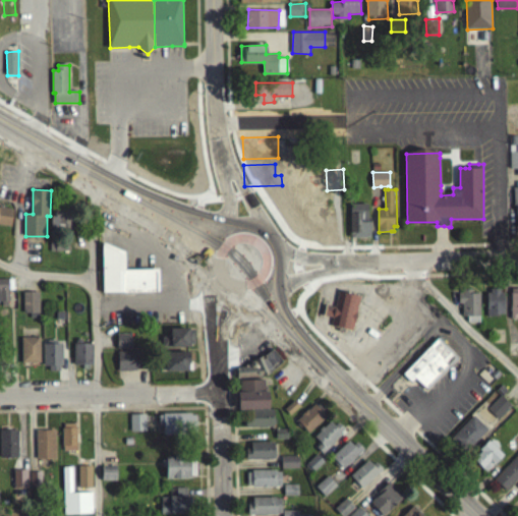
[(351,204),(368,204),(369,217),(372,217),(372,220),(372,238),(355,238),(352,238),(351,213),(351,204)]
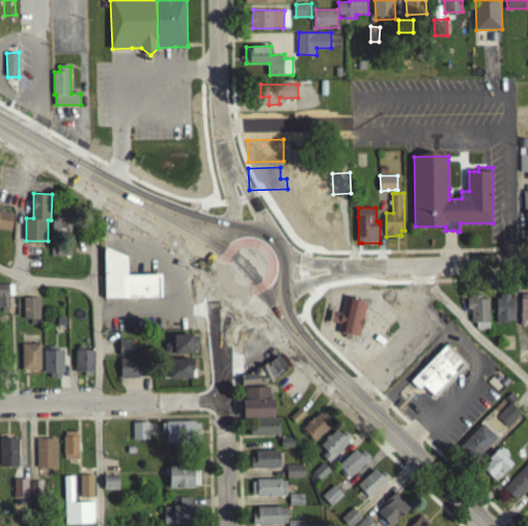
[(0,228),(12,230),(16,213),(0,210),(0,228)]
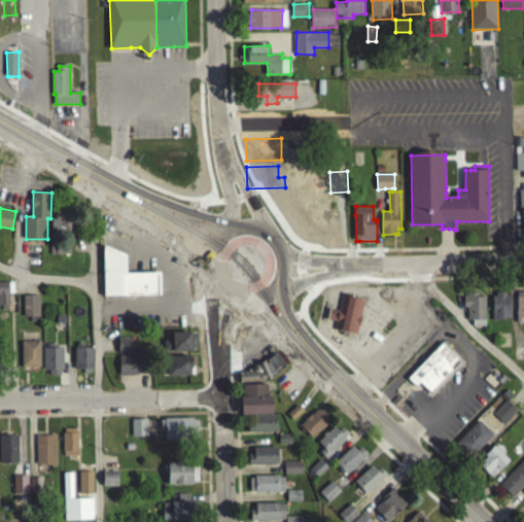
[(54,253),(73,254),(74,209),(55,209),(54,253)]
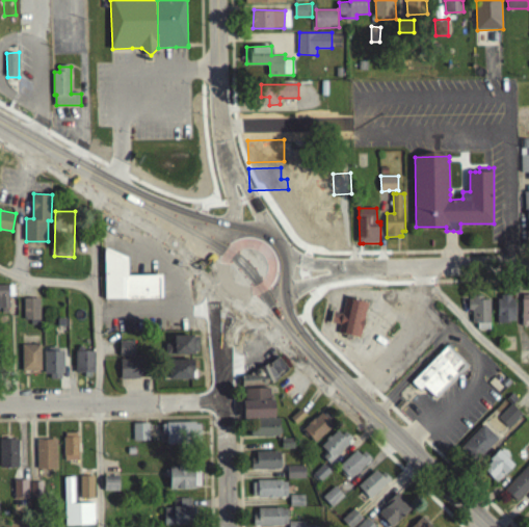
[(320,212),(301,213),(302,244),(321,243),(320,212)]
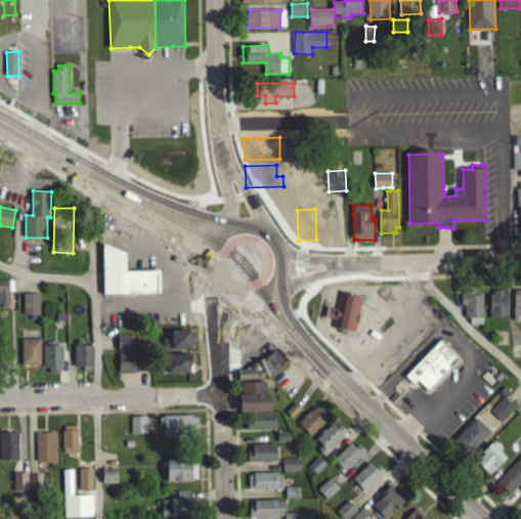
[(326,239),(347,238),(346,211),(324,212),(326,239)]
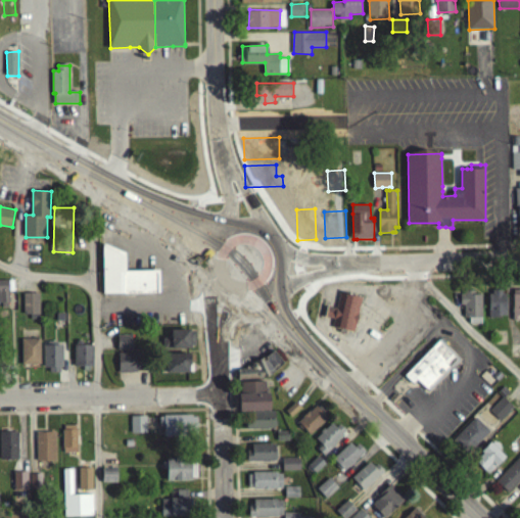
[(104,243),(128,251),(128,270),(160,269),(161,293),(104,293),(104,243)]
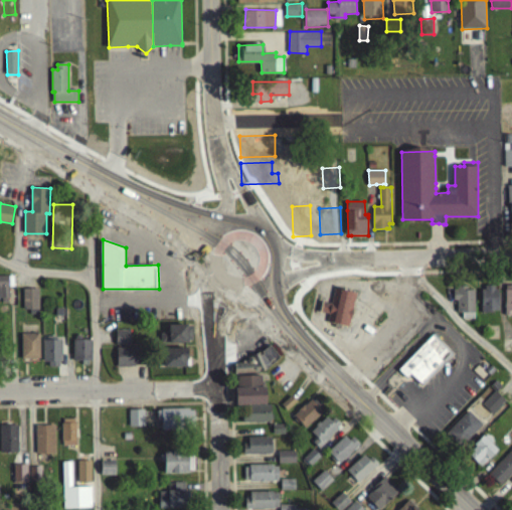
[(0,300),(10,300),(10,286),(15,286),(15,276),(0,275),(0,300)]
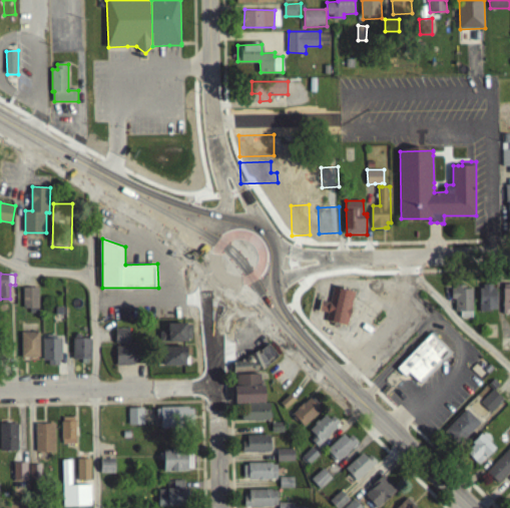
[(482,311),(498,310),(497,284),(481,284),(482,311)]
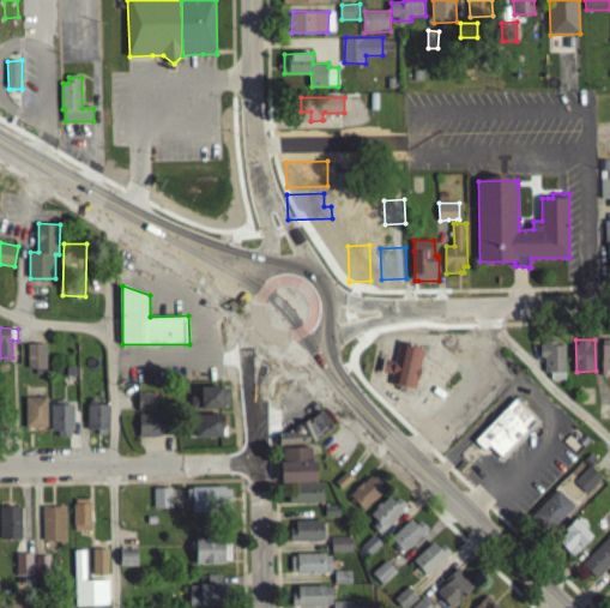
[(400,343),(426,348),(418,389),(409,387),(408,391),(399,390),(400,385),(392,384),(393,374),(382,372),(386,359),(397,361),(400,343)]
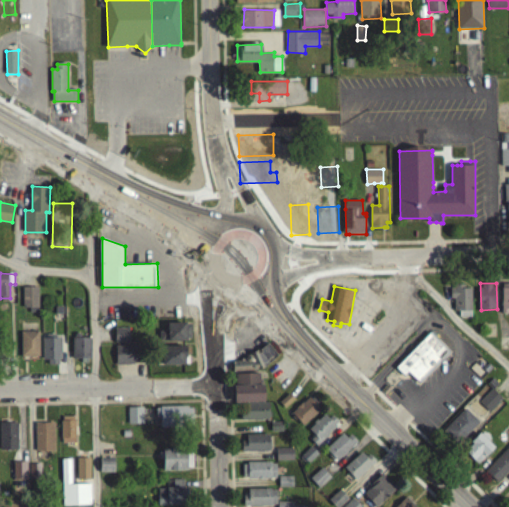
[(458,317),(473,317),(473,286),(452,286),(452,298),(458,297),(458,317)]
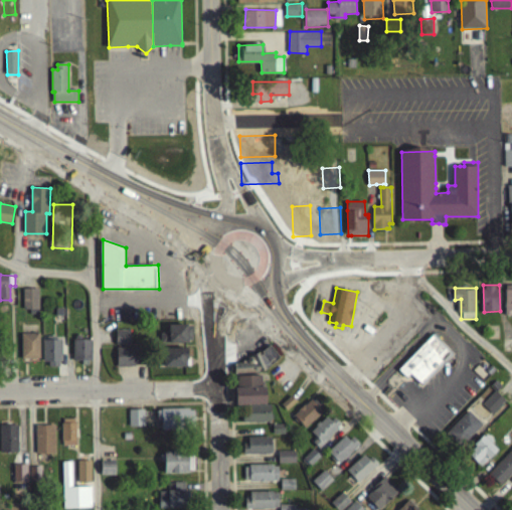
[(40,289),(24,289),(25,309),(41,309),(40,289)]
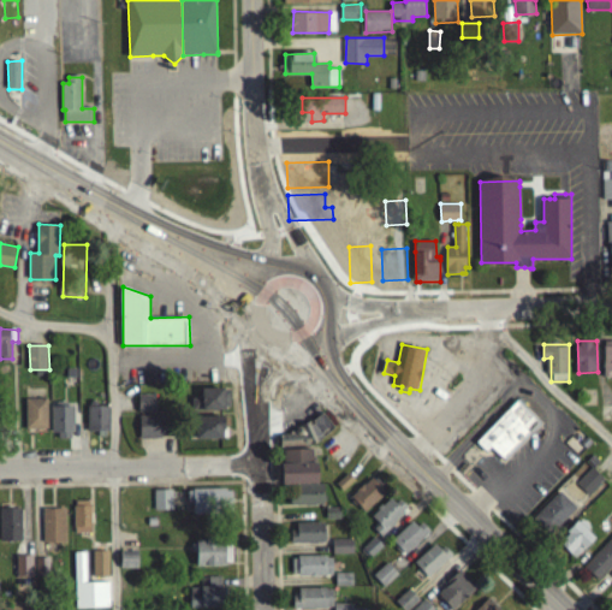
[(230,409),(229,388),(192,389),(194,410),(230,409)]
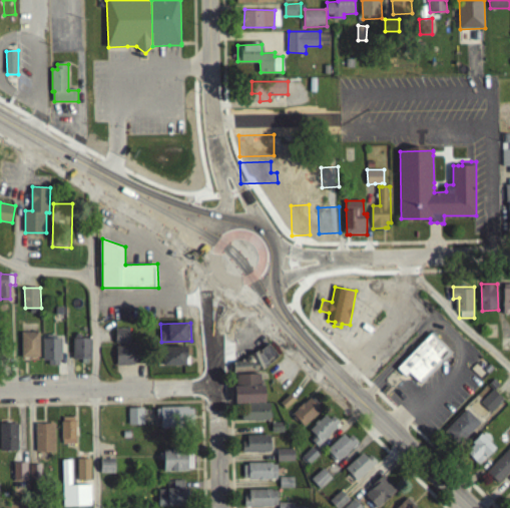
[(116,329),(117,343),(140,343),(139,328),(116,329)]
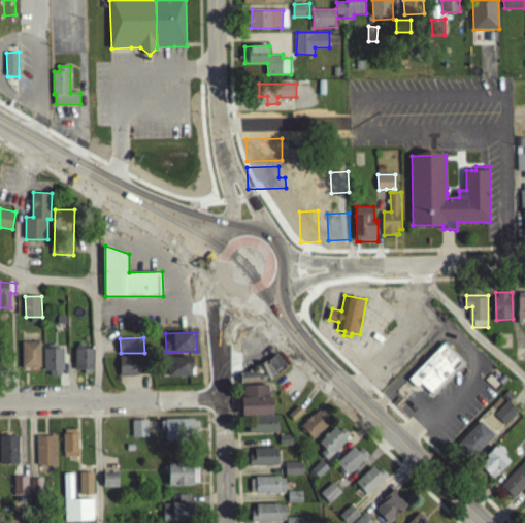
[(42,367),(42,341),(23,341),(24,367),(42,367)]
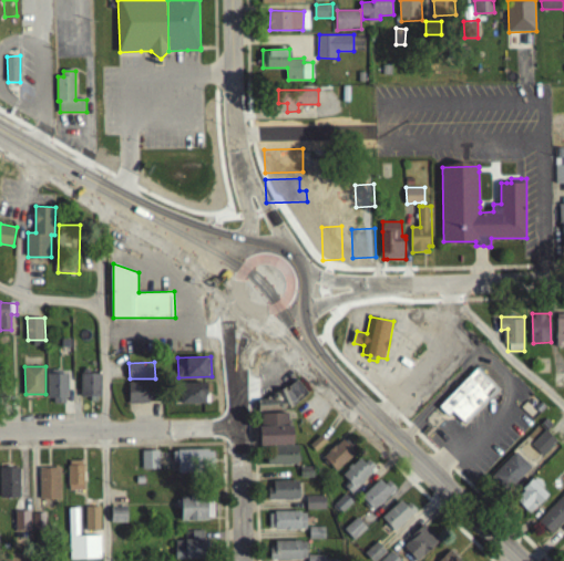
[(440,406),(449,415),(453,411),(465,423),(500,388),(478,367),(440,406)]
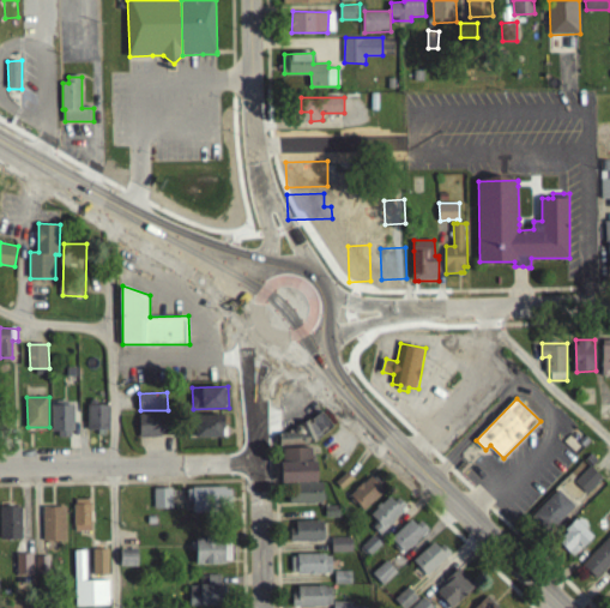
[(53,435),(74,434),(74,404),(53,404),(53,435)]
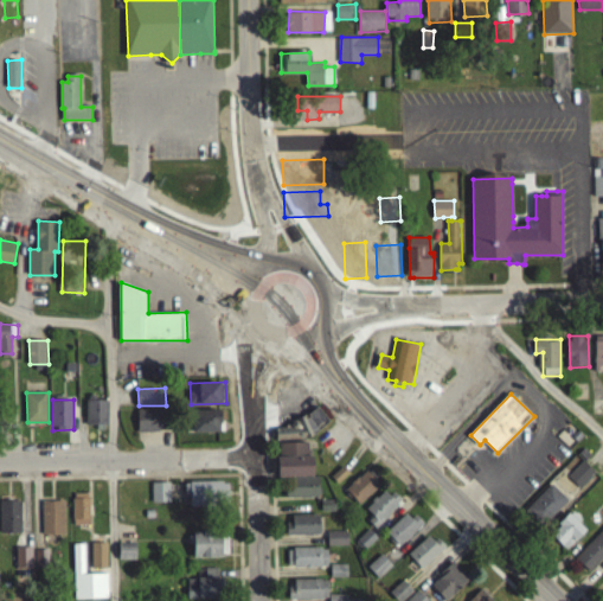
[(109,400),(88,400),(88,427),(110,427),(109,400)]
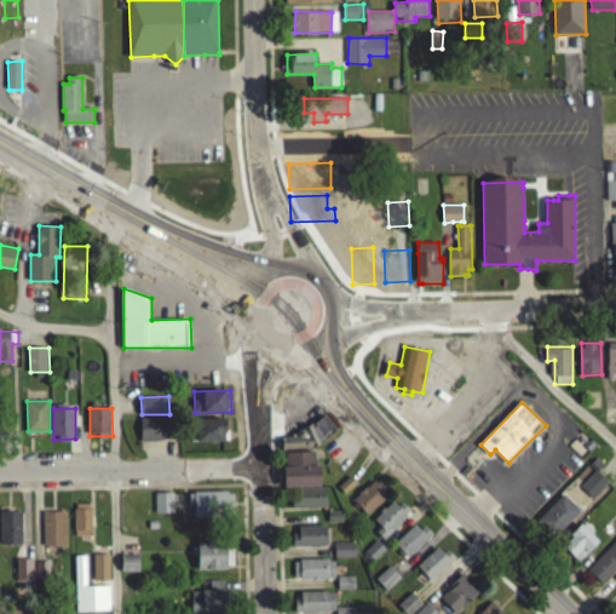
[(326,414),(339,430),(321,443),(315,447),(283,451),(283,439),(285,439),(285,436),(293,436),(293,434),(299,434),(299,432),(299,431),(300,430),(301,430),(303,429),(304,429),(304,428),(314,423),(314,424),(326,414)]
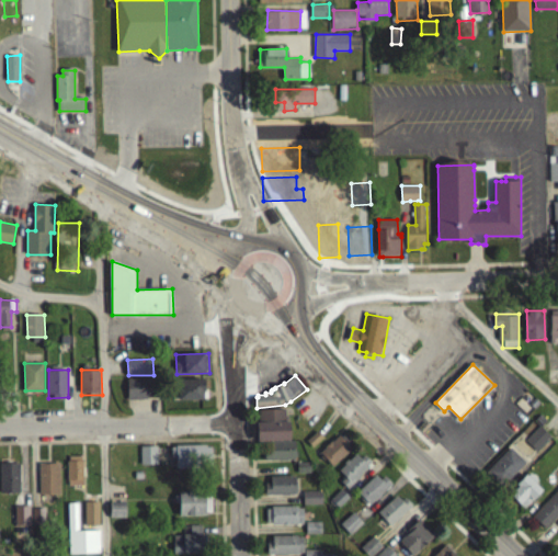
[(128,399),(156,399),(156,378),(128,378),(128,399)]
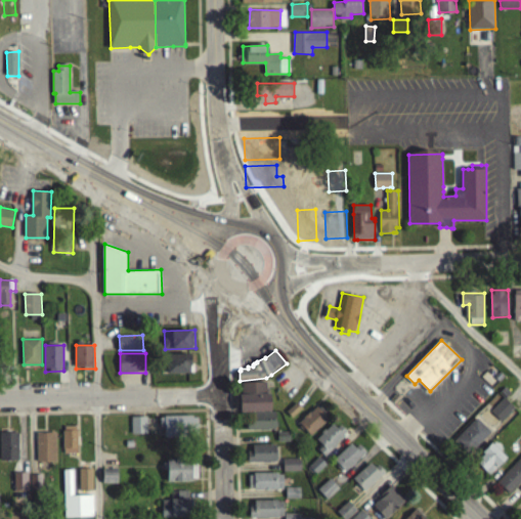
[(191,353),(167,354),(168,374),(192,373),(191,353)]
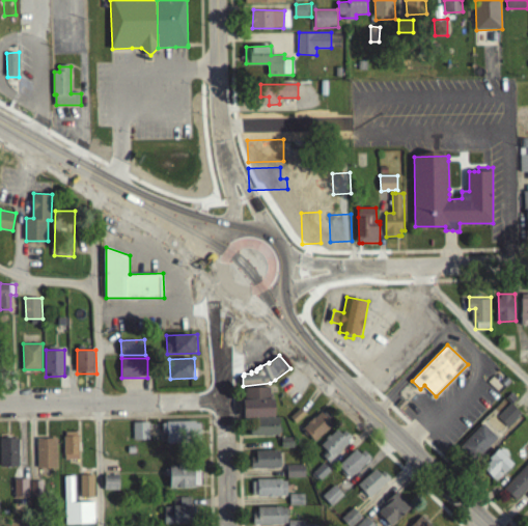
[(245,417),(274,416),(273,387),(244,387),(245,417)]
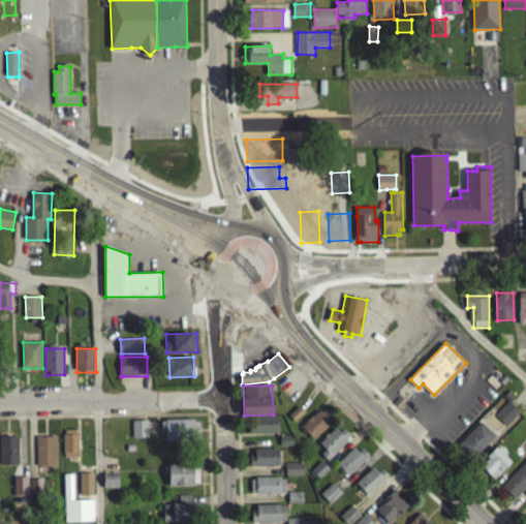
[(521,411),(511,401),(497,415),(507,425),(521,411)]
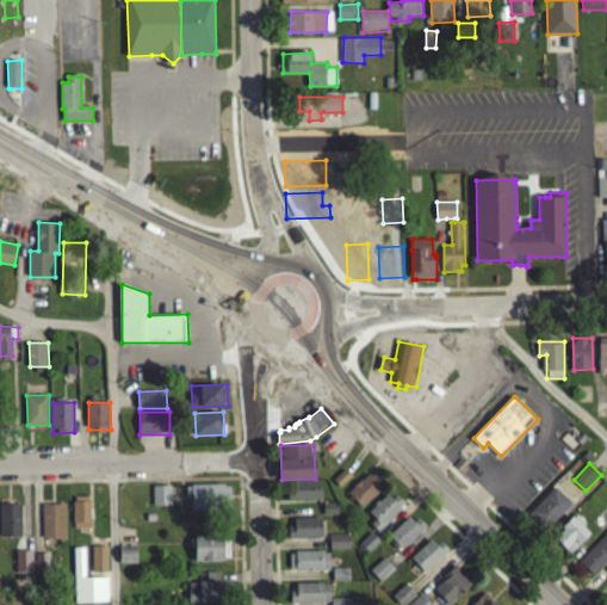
[(348,491),(363,507),(384,489),(371,473),(348,491)]
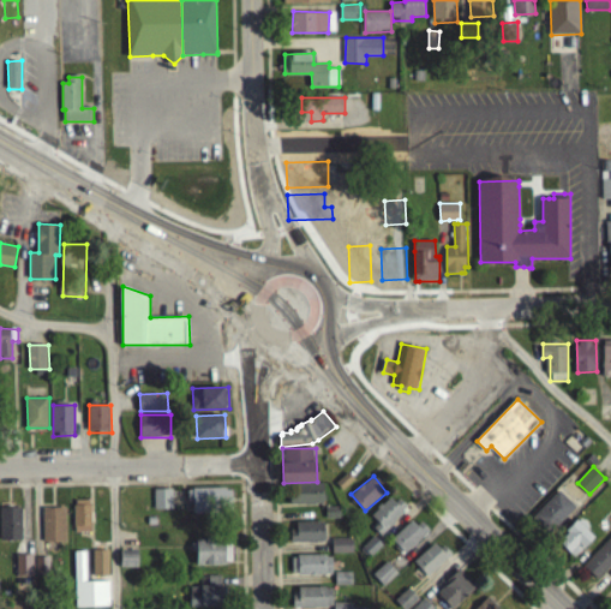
[(325,483),(291,484),(291,505),(325,503),(325,483)]
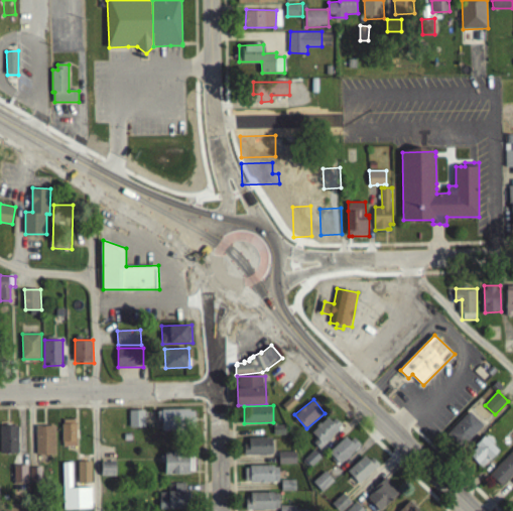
[(161,410),(162,428),(197,427),(196,409),(161,410)]
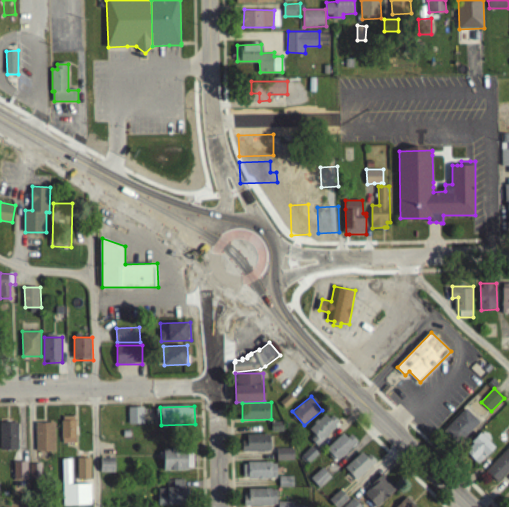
[(130,407),(130,424),(145,424),(145,407),(130,407)]
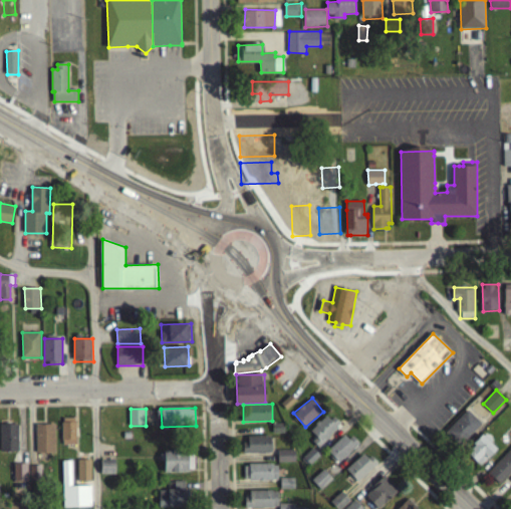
[(446,432),(460,446),(483,424),(469,410),(446,432)]
